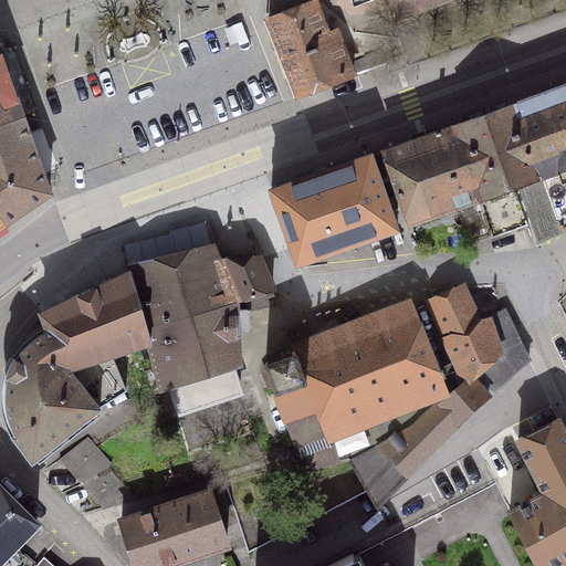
[(344,76),(353,73),(348,62),(336,29),(327,33),(313,0),(268,19),(299,96),(344,76)]
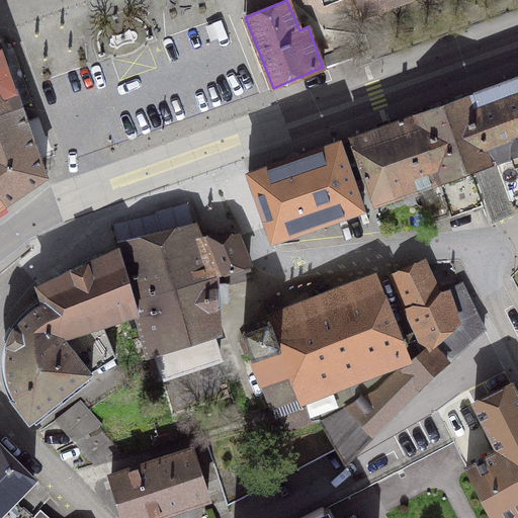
[(323,0),(325,4),(334,0),(356,0),(362,14),(402,0),(323,0)]
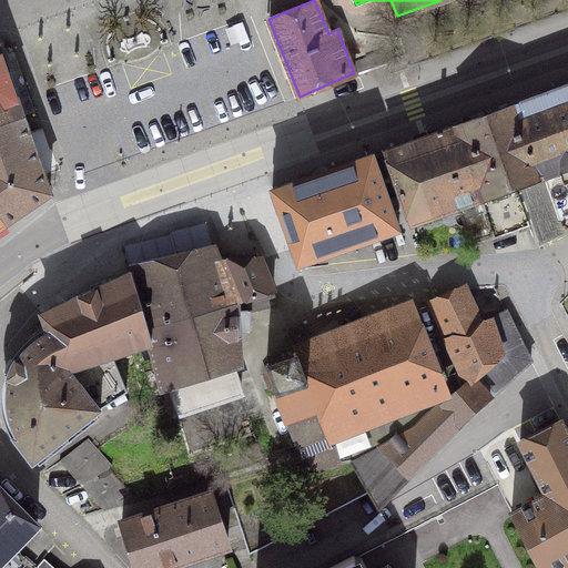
[(365,58),(350,62),(354,73),(386,63),(382,50),(365,56),(365,58)]
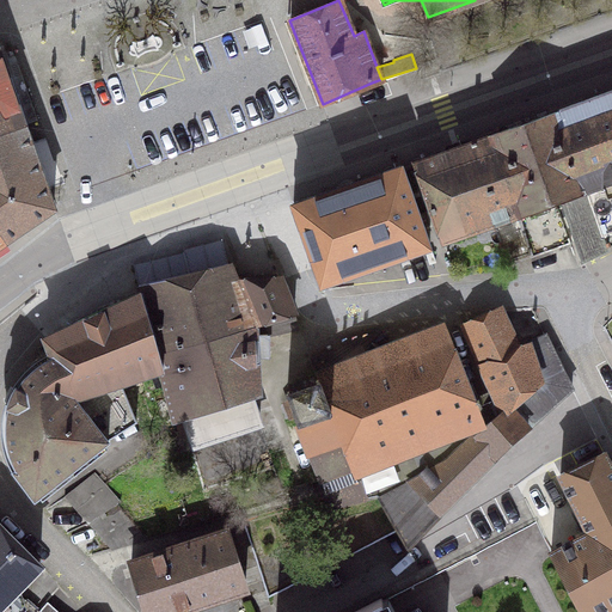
[(0,132),(24,124),(0,55),(0,132)]
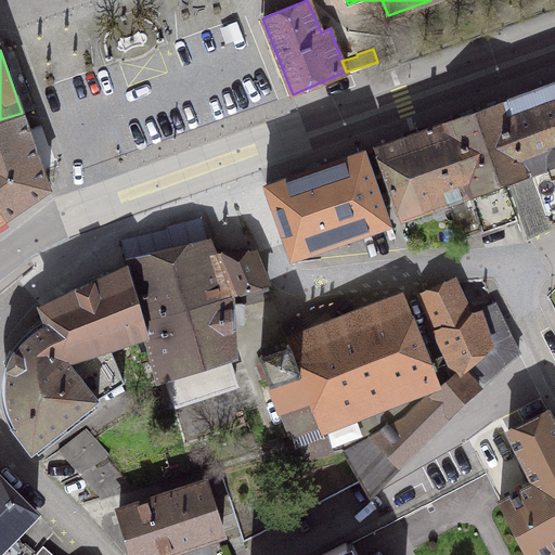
[(546,208),(547,213),(554,209),(554,82),(505,101),(529,172),(546,208)]
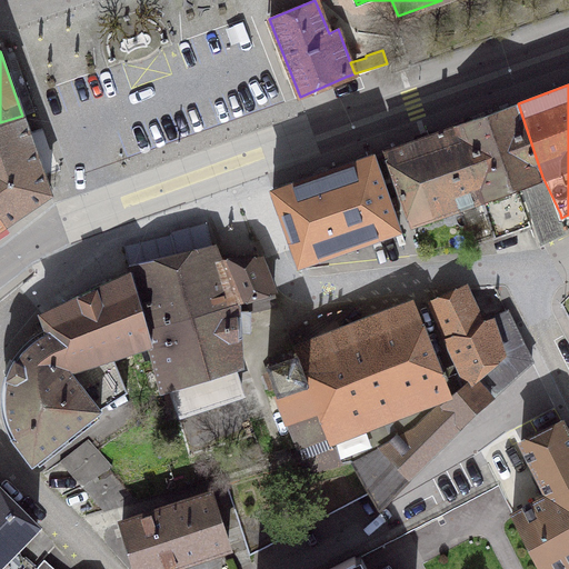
[(518,103),(456,126),(482,198),(523,183),(543,240),(566,230),(561,218),(560,213),(542,177),(518,103)]
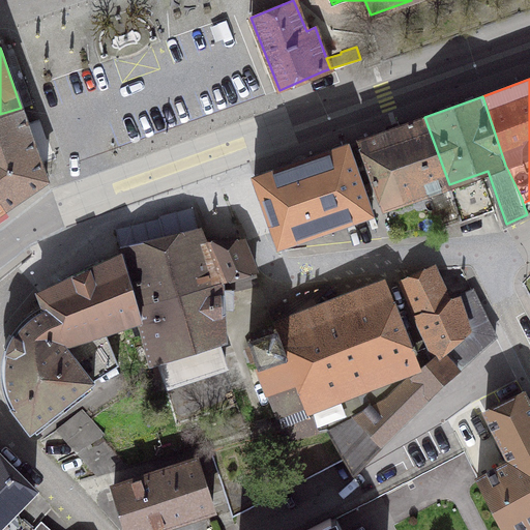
[(0,210),(47,180),(21,108),(0,114),(0,210)]
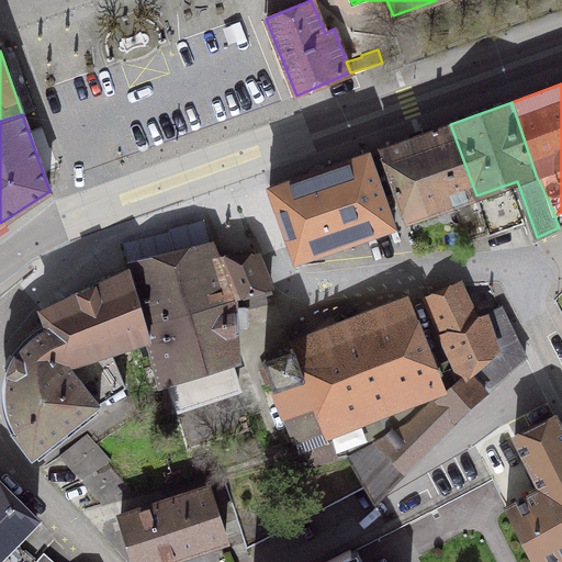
[(380,149),(384,160),(378,163),(389,192),(395,190),(406,221),(452,204),(476,195),(450,124),(380,149)]
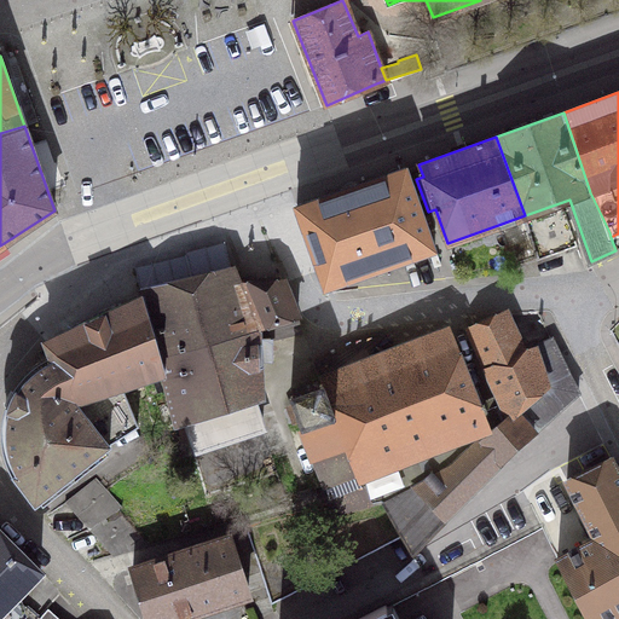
[(405,168),(295,207),(312,253),(422,214),(428,212),(416,179),(410,181),(405,168)]
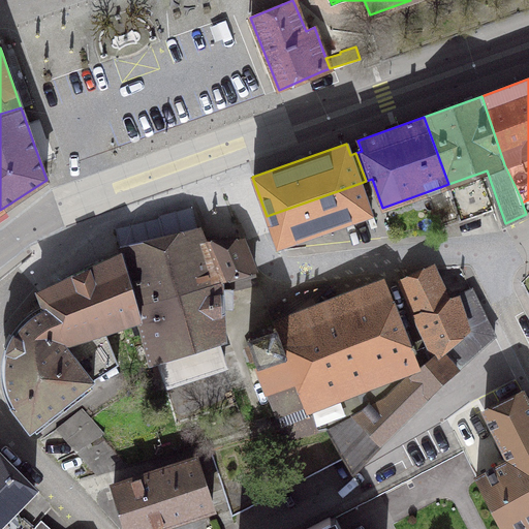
[(493,210),(481,179),(450,190),(460,219),(461,221),(493,210)]
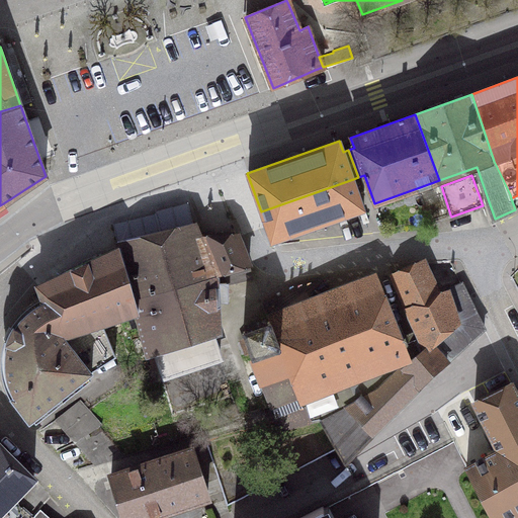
[(353,179),(261,211),(271,241),(363,208),(353,179)]
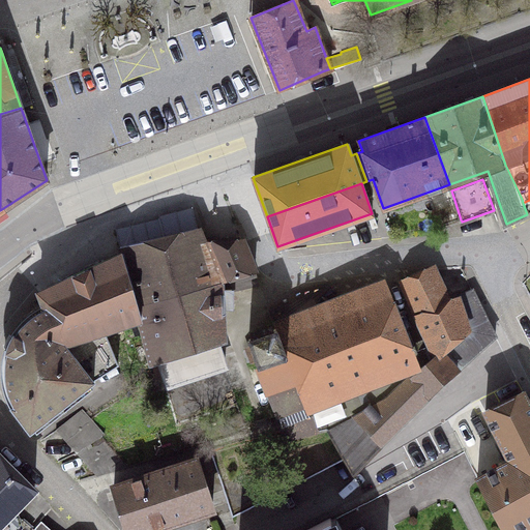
[(451,190),(449,184),(427,193),(439,227),(460,219),(461,223),(462,222),(461,219),(451,190)]
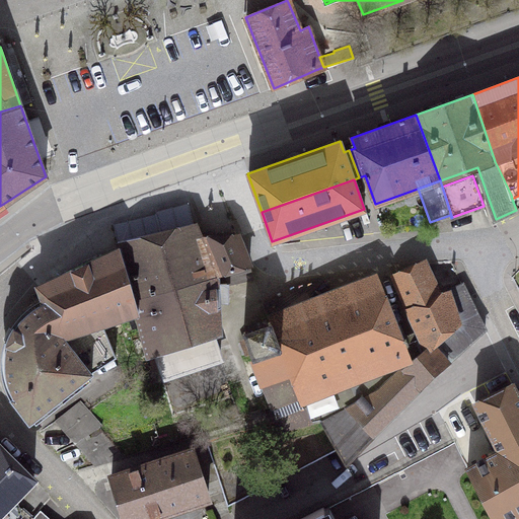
[(115,245),(116,248),(136,313),(149,355),(163,350),(172,375),(220,360),(211,335),(216,334),(215,302),(226,302),(226,282),(214,283),(214,273),(199,238),(194,226),(115,245)]
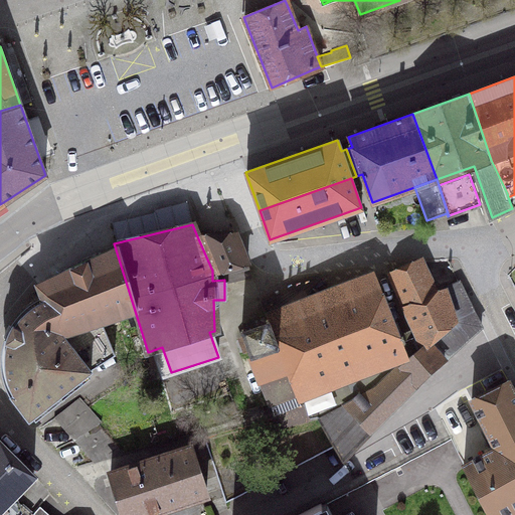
[(224,280),(251,277),(235,233),(197,236),(212,271),(212,281),(224,280)]
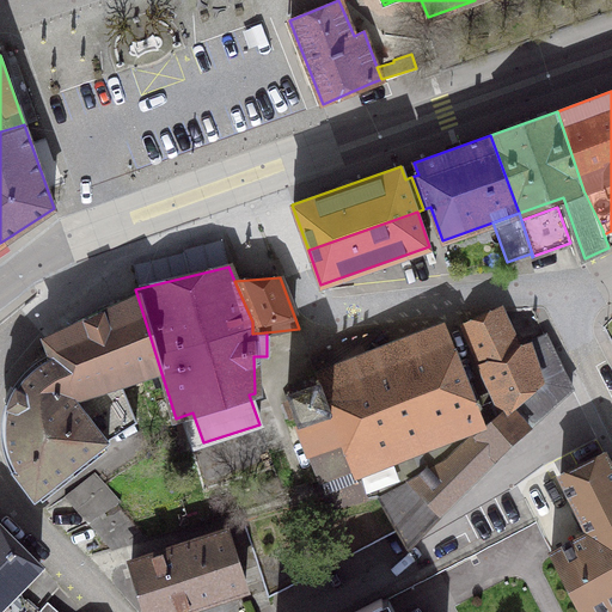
[(120,380),(160,369),(136,293),(44,337),(53,354),(73,396),(108,439),(136,421),(120,380)]
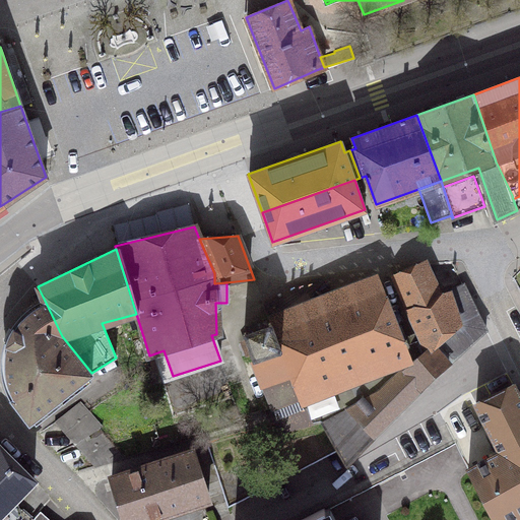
[(448,293),(438,295),(423,262),(393,275),(428,349),(378,392),(322,424),(337,448),(346,463),(420,387),(485,329),(467,294),(463,284),(448,293)]
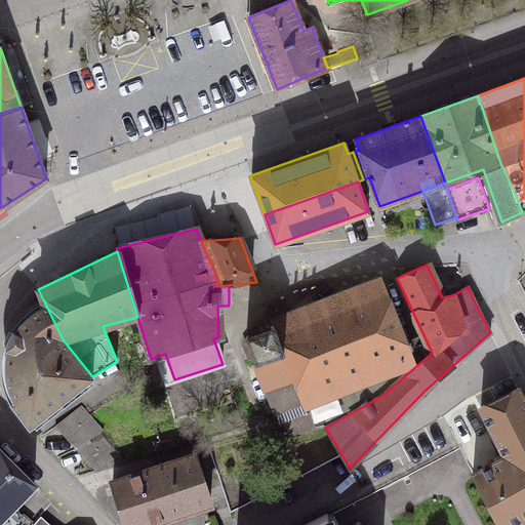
[(408,361),(377,284),(273,326),(283,354),(258,363),(259,369),(257,369),(272,413),(299,402),(300,403),(408,361)]
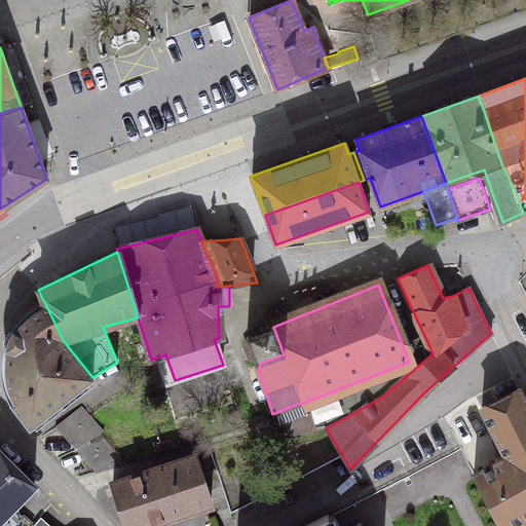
[(78,395),(75,390),(92,377),(63,340),(45,304),(23,323),(6,346),(3,369),(4,380),(11,403),(30,426),(47,413),(50,416),(78,395)]
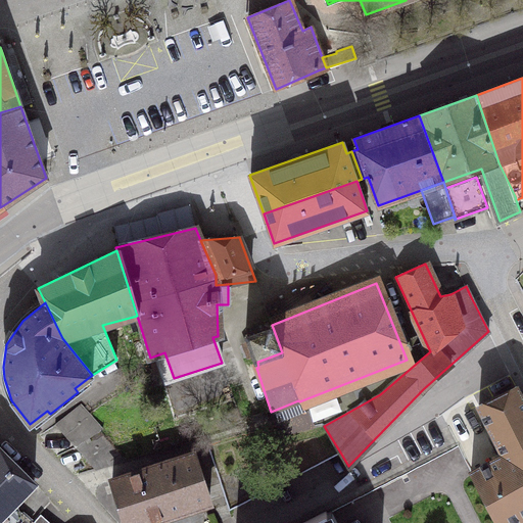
[(282,352),(272,325),(244,334),(255,363),(257,362),(282,352)]
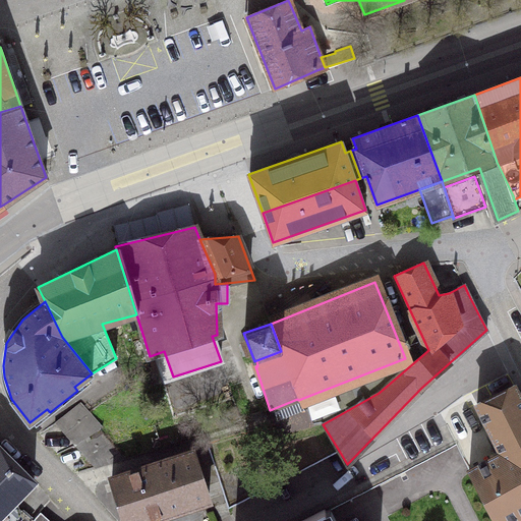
[(520,443),(520,398),(514,385),(476,403),(501,453),(520,443)]
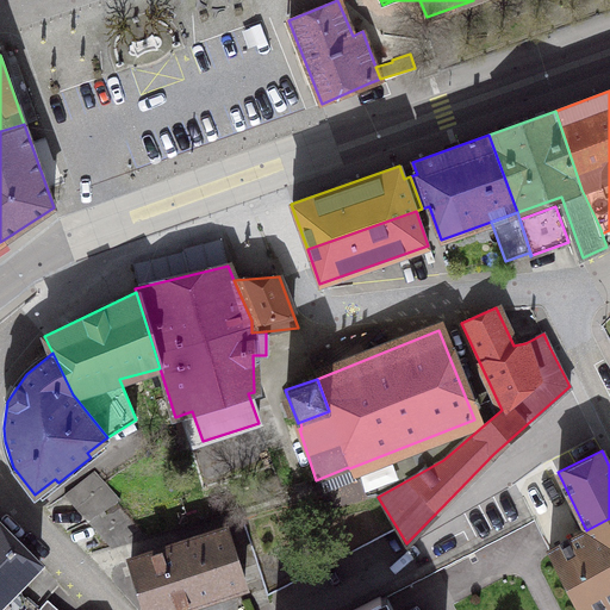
[(116,503),(119,499),(94,471),(63,495),(111,548),(147,537),(116,503)]
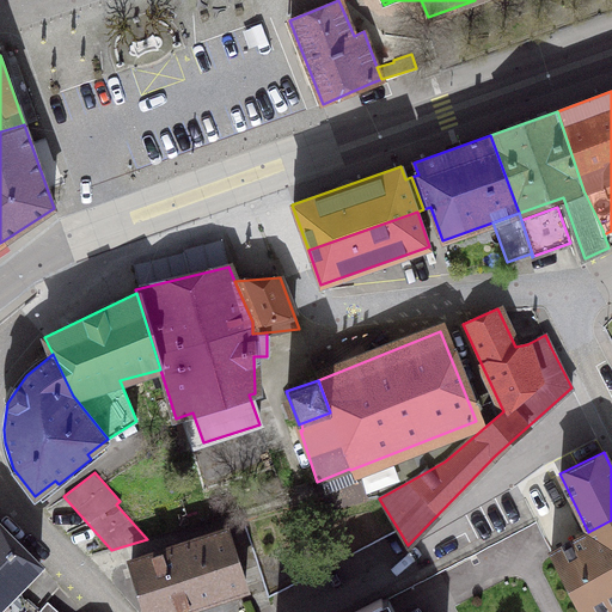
[(522,506),(540,540),(563,528),(546,495),(522,506)]
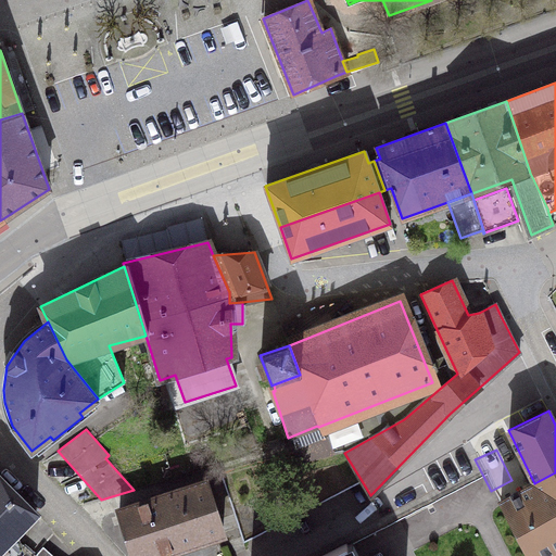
[(230,502),(242,540),(361,479),(344,453),(307,462),(230,502)]
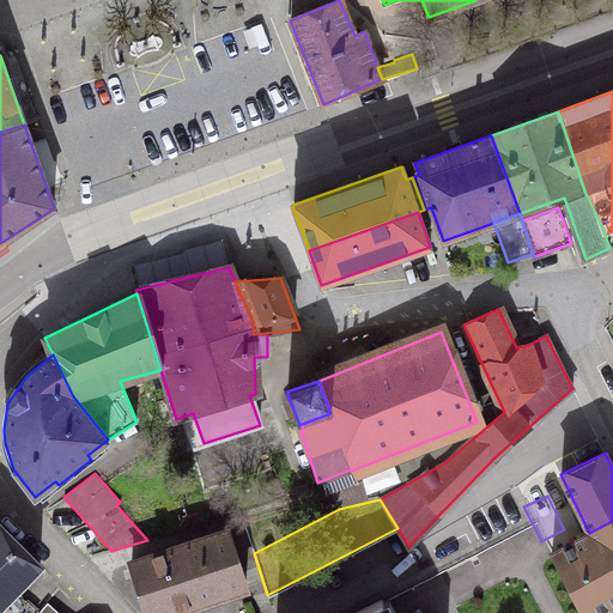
[(551,552),(581,612),(600,612),(612,606),(612,521),(589,533),(551,552)]
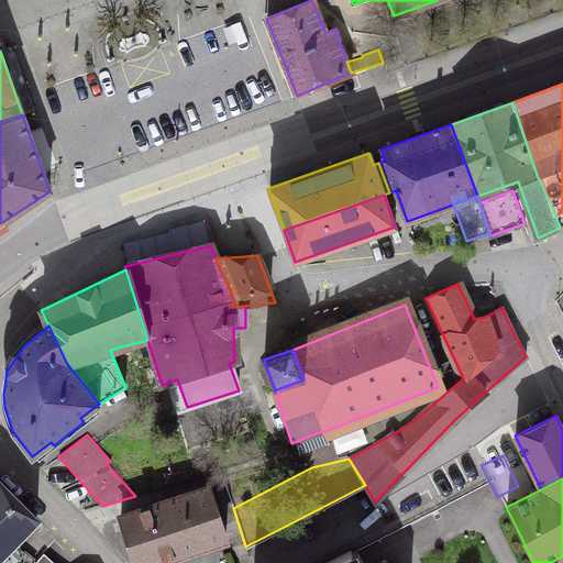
[(0,562),(10,562),(18,554),(10,545),(36,518),(0,483),(0,562)]
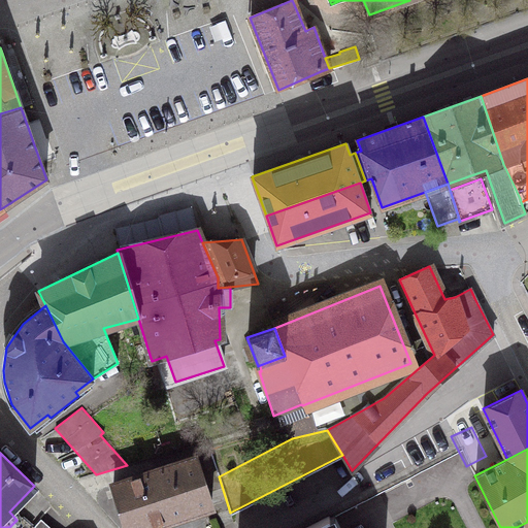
[(141,527),(211,505),(196,458),(112,486),(127,527),(141,527)]
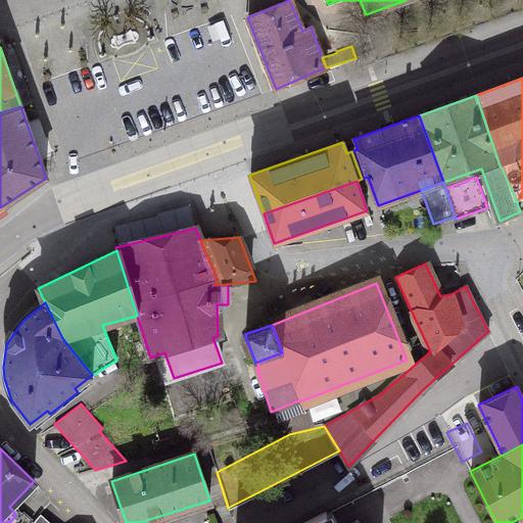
[(331,522),(325,511),(301,522),(331,522)]
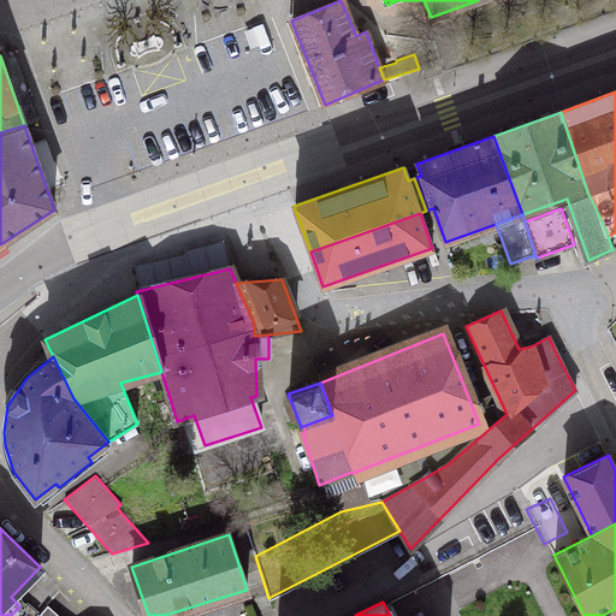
[(19,606),(11,615),(35,615),(22,604),(19,606)]
